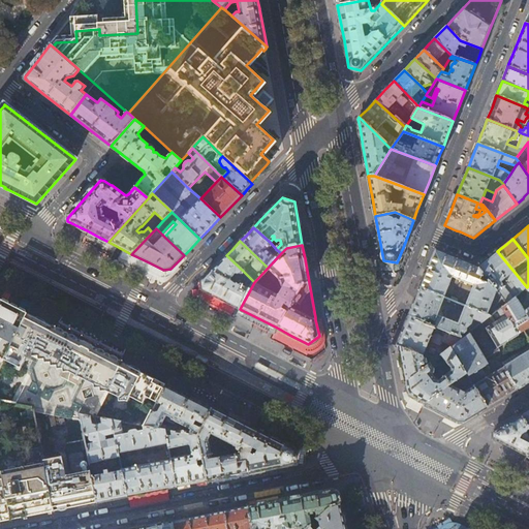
[(453,276),(473,285),(465,305),(491,315),(499,309),(506,303),(477,267),(458,258),(435,250),(428,269),(419,287),(444,297),(453,276)]
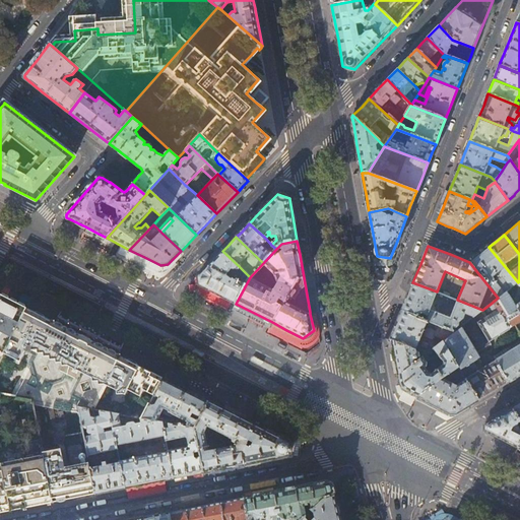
[(518,282),(489,247),(483,251),(479,254),(469,262),(498,298),(507,291),(516,283),(518,282)]
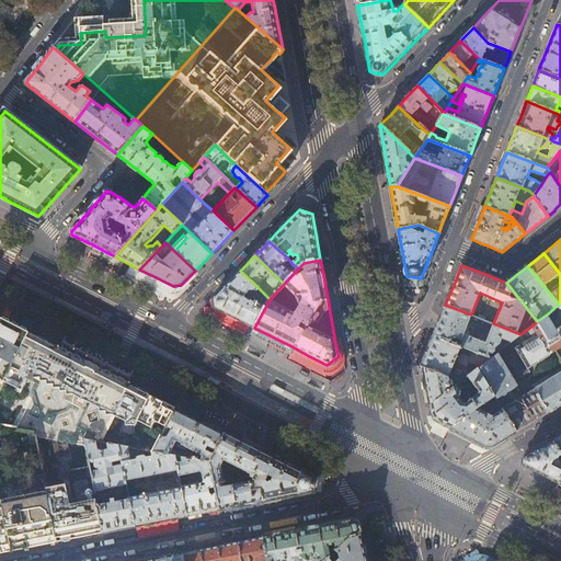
[(156,277),(139,270),(135,278),(169,295),(173,286),(156,277)]
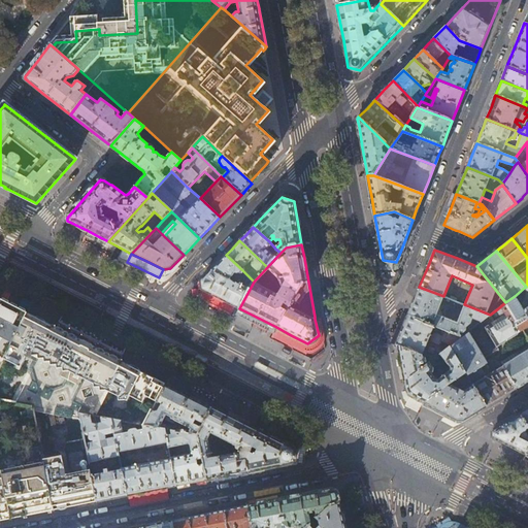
[(220,261),(211,270),(228,279),(231,276),(238,278),(243,271),(226,255),(220,261)]
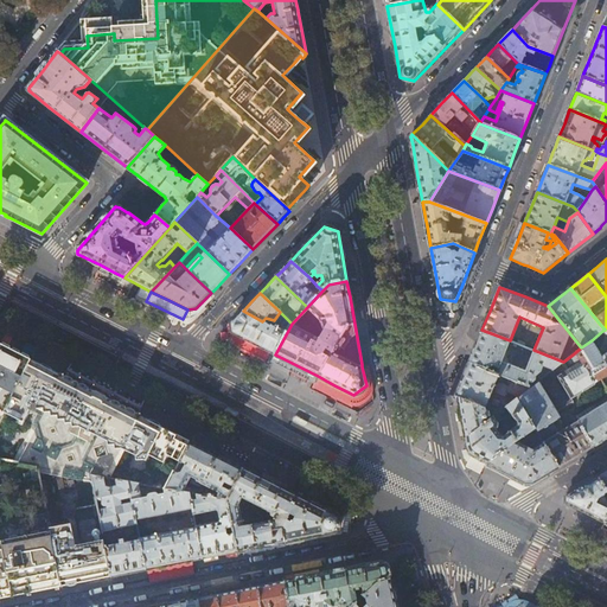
[(292,324),(280,312),(274,320),(266,318),(262,321),(243,311),(237,317),(230,324),(232,333),(249,342),(261,347),(275,355),(292,324)]
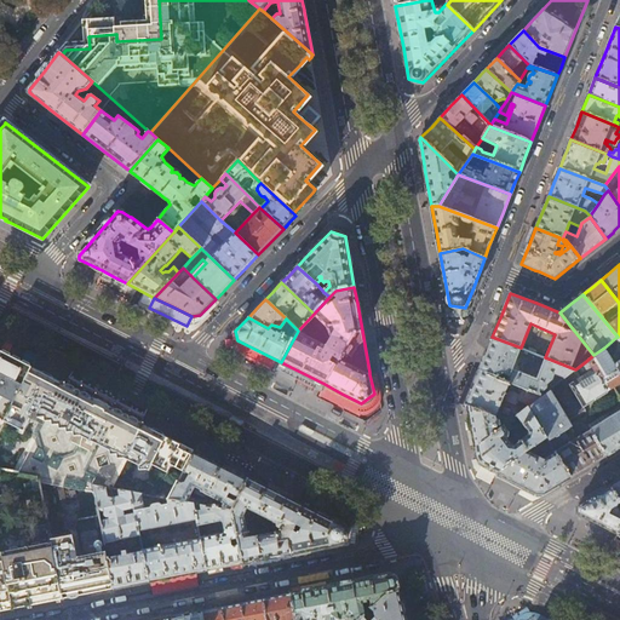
[(546,389),(547,386),(550,390),(566,377),(575,369),(545,357),(537,379),(512,369),(521,348),(492,337),(484,356),(478,371),(540,395),(540,390),(541,390),(543,390),(544,390),(545,389),(546,389)]
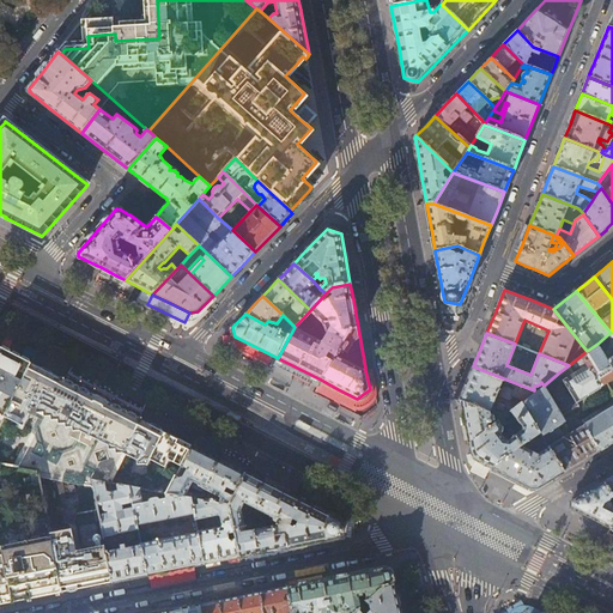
[(559,372),(544,386),(535,392),(522,402),(540,434),(564,472),(581,462),(599,450),(612,442),(612,394),(607,383),(612,378),(612,356),(611,358),(606,358),(598,344),(587,351),(578,358),(583,365),(586,366),(564,380),(559,372)]
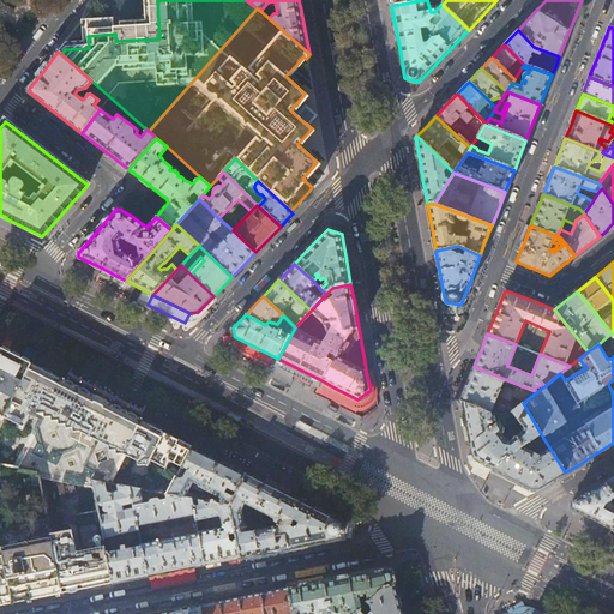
[(7,351),(1,348),(0,350),(0,605),(4,605),(12,603),(0,542),(0,426),(5,417),(32,363),(20,359),(17,356),(13,354),(7,351)]
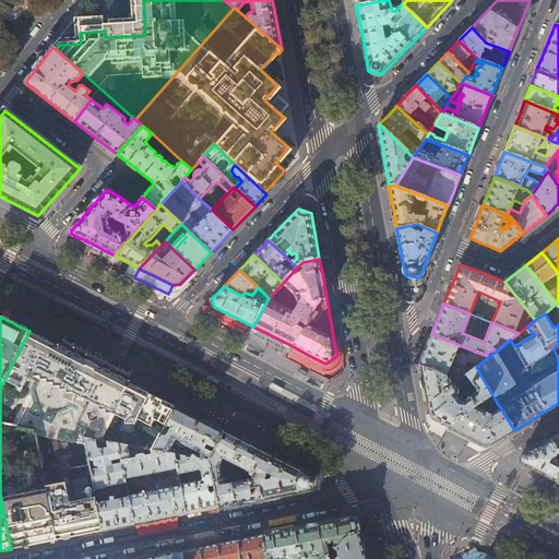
[(30,331),(4,380),(22,390),(31,372),(42,379),(19,425),(34,428),(83,437),(118,442),(132,445),(153,449),(154,449),(175,406),(127,381),(99,367),(59,346),(44,339),(30,331)]
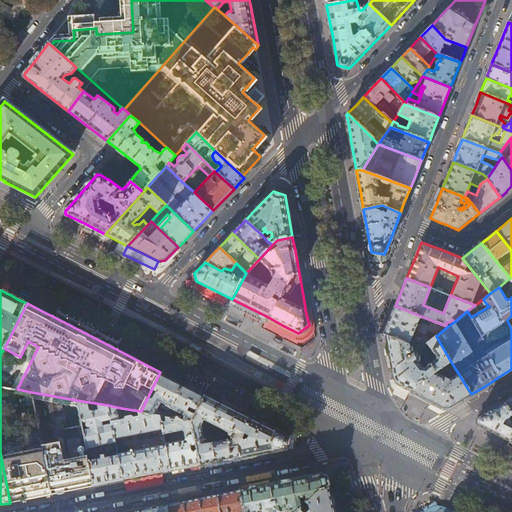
[(446,326),(395,306),(390,320),(384,335),(386,336),(420,349),(436,336),(447,327),(446,326)]
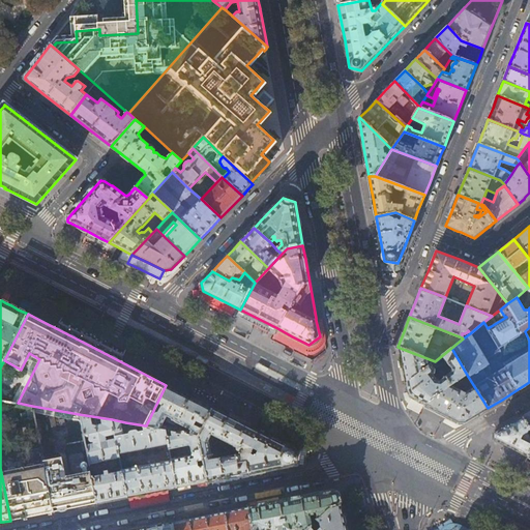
[(255,323),(252,328),(263,333),(265,329),(255,323)]
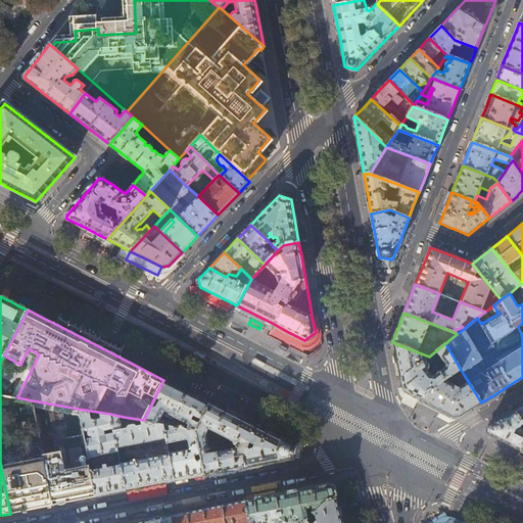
[(401,378),(429,357),(394,343),(397,357),(401,378)]
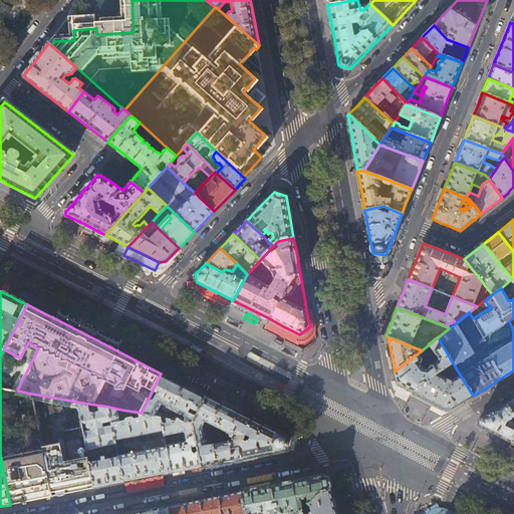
[(399,383),(400,386),(401,386),(407,390),(412,392),(453,363),(438,337),(422,350),(395,371),(396,376),(396,378),(396,379),(397,380),(397,381),(398,383),(399,383)]
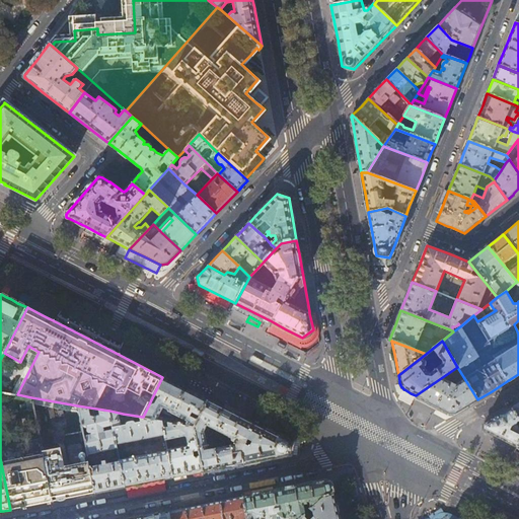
[(477,399),(457,367),(416,395),(431,403),(450,413),(455,413),(465,406),(468,404),(477,399)]
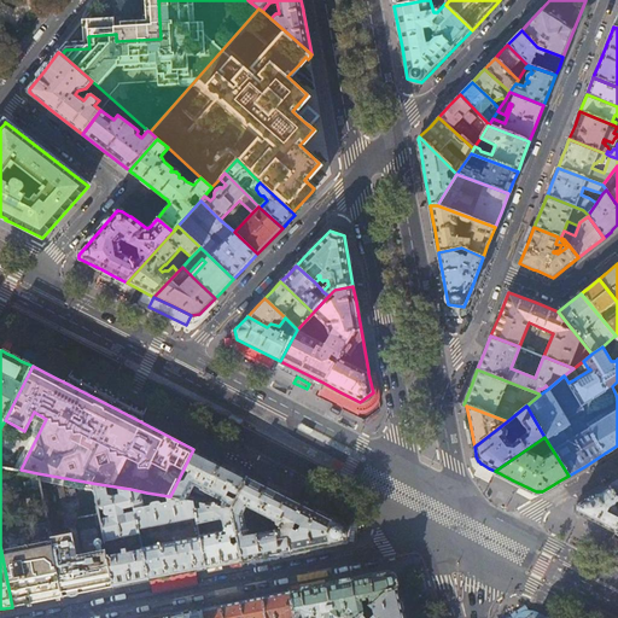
[(232,468),(193,449),(170,496),(187,500),(194,484),(200,487),(200,488),(198,493),(202,494),(203,490),(208,493),(202,502),(231,507),(248,477),(232,468)]
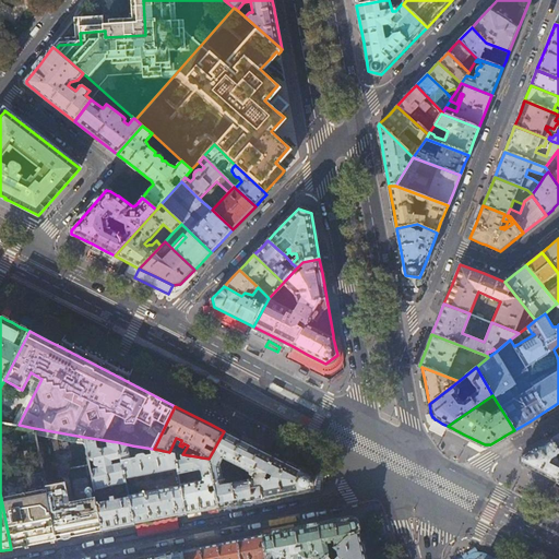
[(442,424),(436,419),(432,426),(444,431),(448,426),(442,424)]
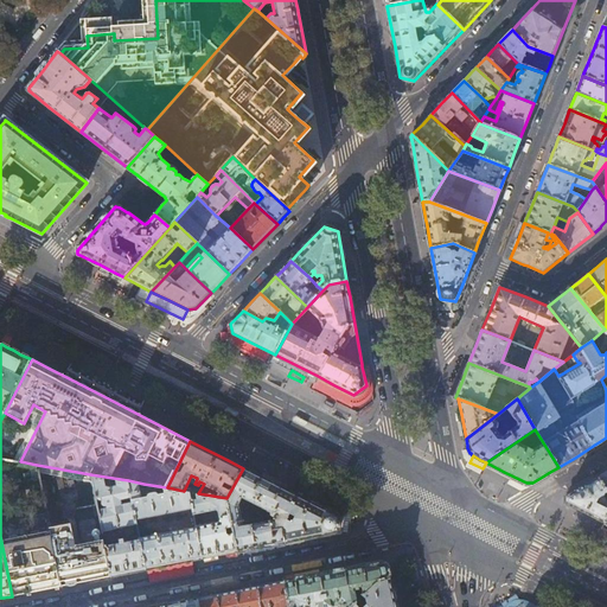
[(37,465),(20,461),(10,479),(0,480),(0,536),(12,596),(30,593),(62,587),(50,526),(37,465)]
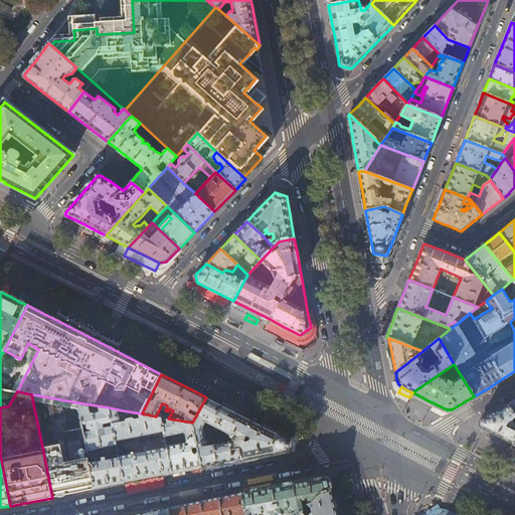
[(229,409),(206,397),(192,422),(193,425),(208,433),(211,424),(235,438),(233,442),(228,443),(230,450),(238,448),(242,460),(253,458),(286,452),(287,442),(288,440),(250,420),(229,409)]
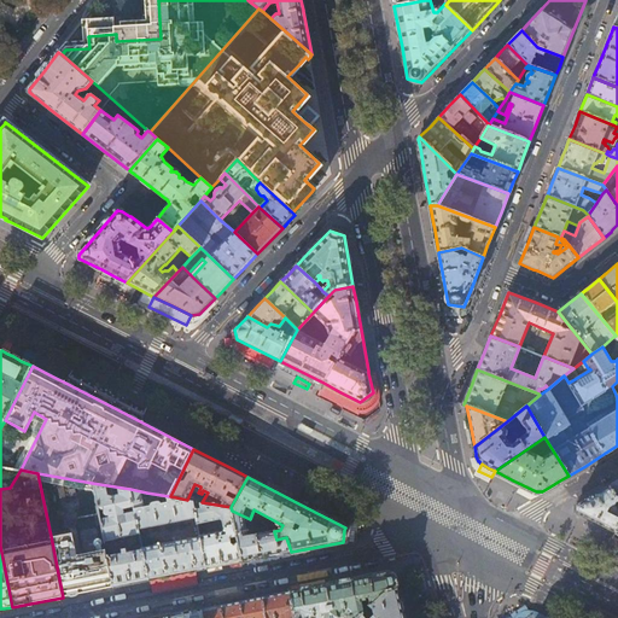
[(130,489),(92,483),(104,540),(139,532),(139,529),(135,512),(123,514),(122,508),(134,506),(130,489)]
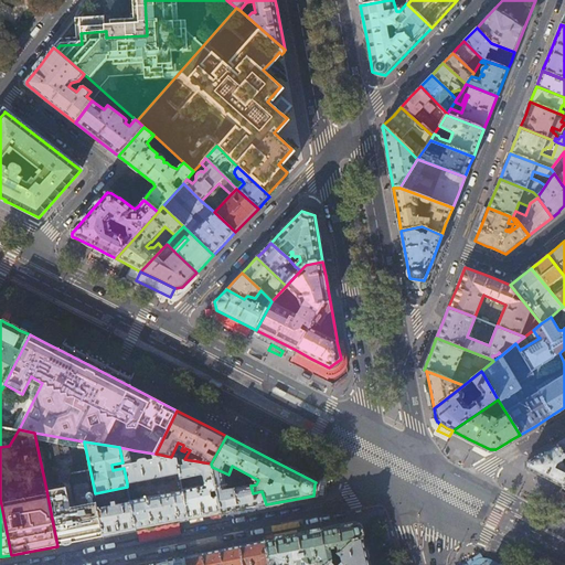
[(562,487),(564,480),(564,457),(557,445),(546,451),(526,462),(526,468),(548,480),(562,487)]
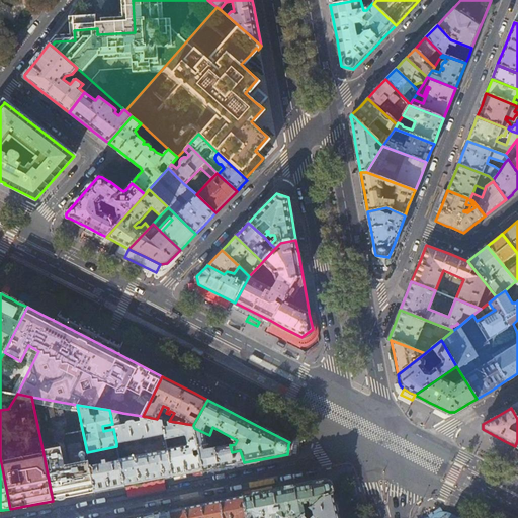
[(162,420),(157,419),(143,416),(142,416),(142,421),(137,422),(137,420),(136,420),(136,419),(135,419),(131,420),(130,420),(130,421),(130,423),(124,424),(122,413),(109,410),(112,424),(113,429),(116,443),(165,434),(162,420)]
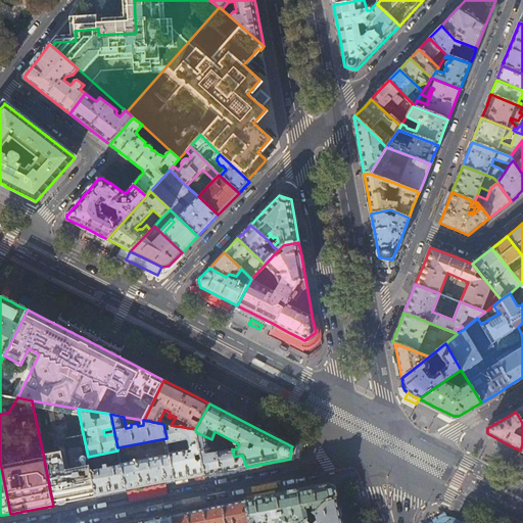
[(171,425),(163,424),(167,438),(167,441),(167,442),(188,439),(189,445),(188,449),(170,454),(170,455),(175,481),(191,478),(204,475),(196,432),(195,429),(171,425)]
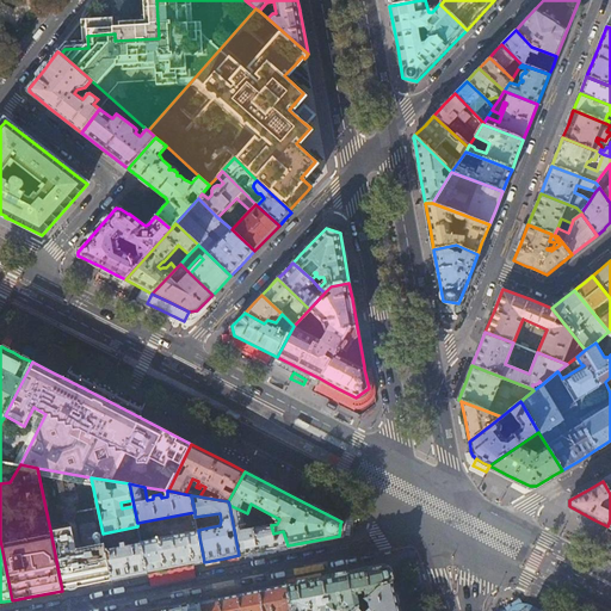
[(261,526),(247,513),(229,505),(239,555),(248,554),(276,548),(288,545),(283,531),(273,534),(271,525),(261,526)]
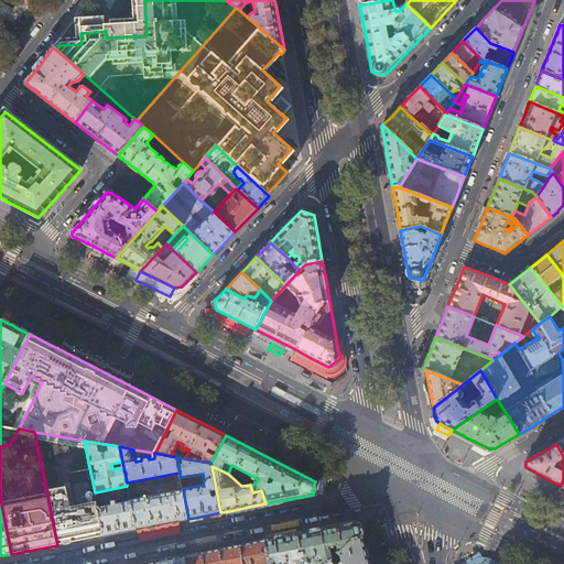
[(66,486),(46,489),(57,545),(82,540),(102,535),(97,503),(96,502),(71,507),(66,486)]
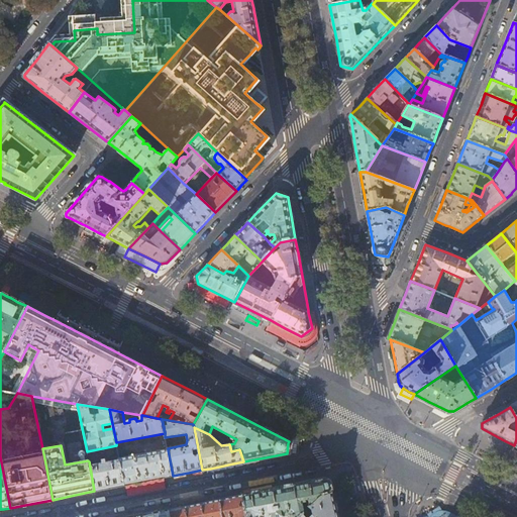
[(168,449),(119,458),(124,486),(158,479),(173,476),(168,449)]
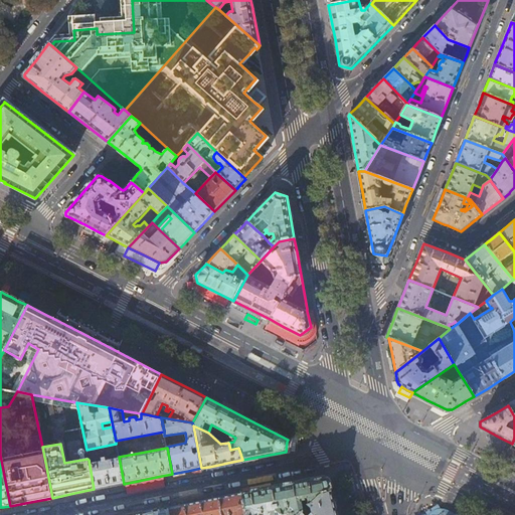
[(89,460),(94,489),(109,487),(124,484),(119,457),(118,454),(109,456),(110,460),(105,461),(102,462),(95,463),(95,459),(89,460)]
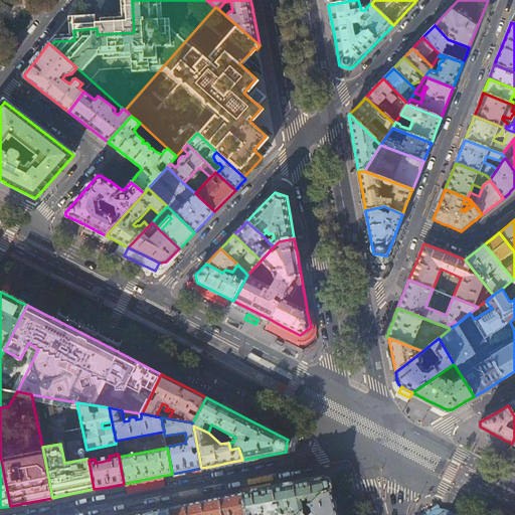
[(249,492),(241,493),(245,511),(251,510),(251,514),(284,514),(285,514),(290,514),(299,514),(324,493),(331,491),(328,478),(328,476),(261,490),(249,492)]
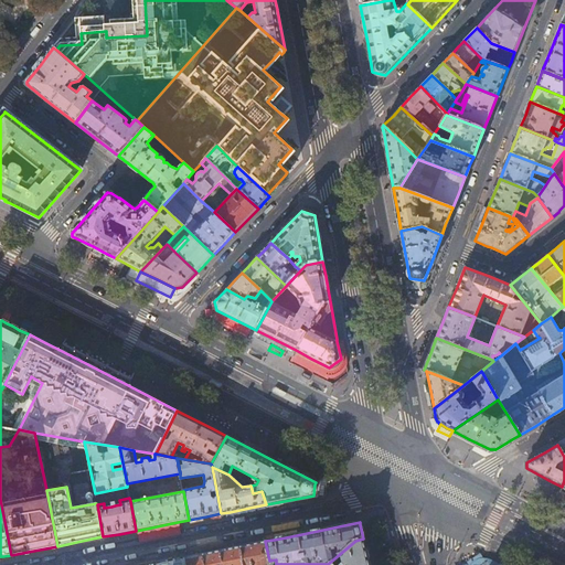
[(369,564),(363,539),(355,541),(328,564),(369,564)]
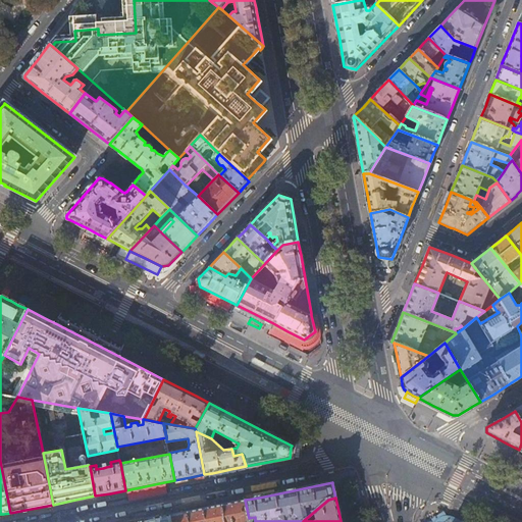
[(222,505),(203,509),(204,521),(249,521),(249,518),(245,500),(223,505),(222,505)]
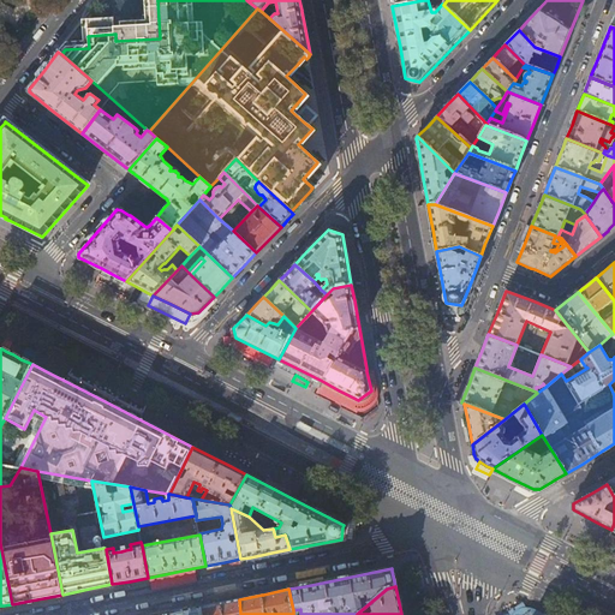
[(240,614),(239,599),(219,603),(221,614),(240,614)]
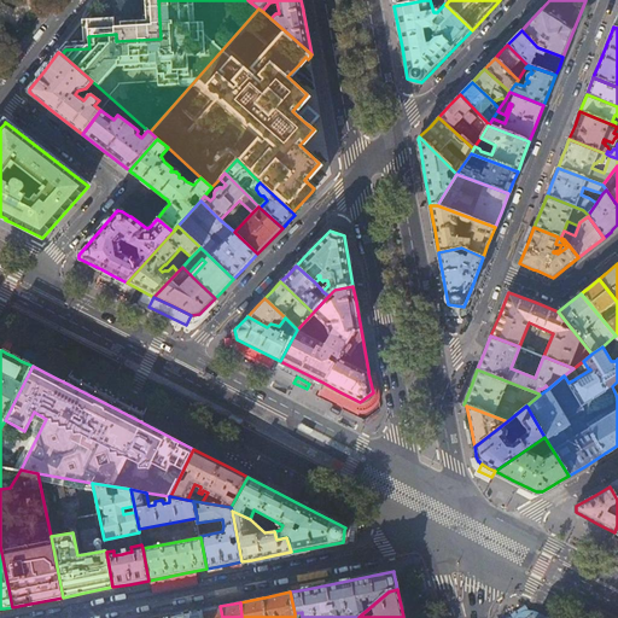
[(222,617),(220,606),(202,610),(203,617),(222,617)]
